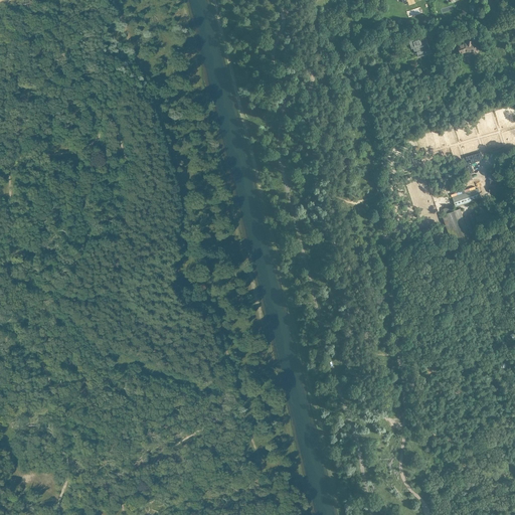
[(411,49),(413,48),(415,54),(417,53),(418,57),(423,55),(422,51),(430,49),(426,38),(419,41),(419,40),(416,40),(415,37),(408,39),(411,49)]
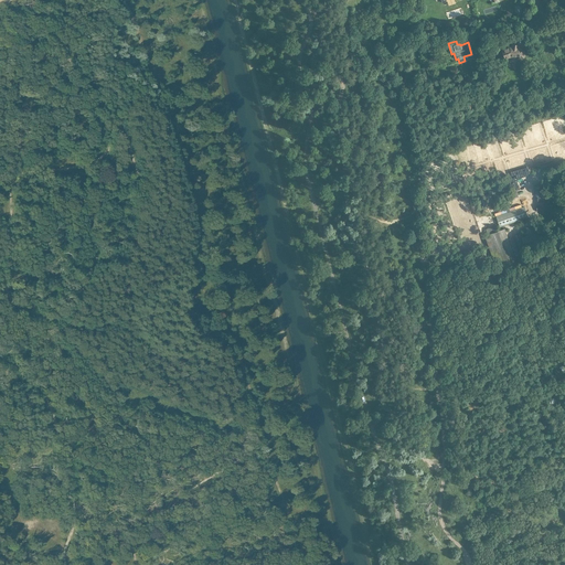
[(512,44),(511,46),(510,46),(502,50),(505,60),(511,56),(515,57),(521,62),(526,53),(520,48),(519,48),(519,45),(512,44)]
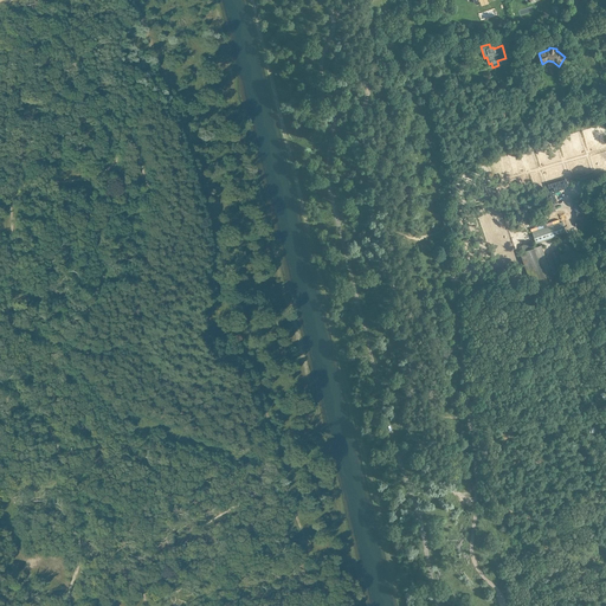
[(549,192),(568,188),(566,179),(547,182),(549,192)]
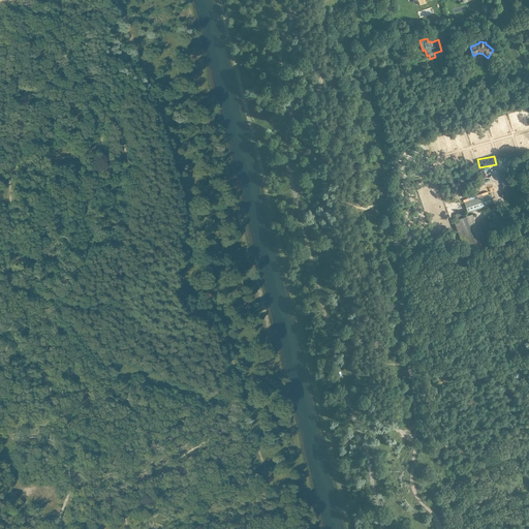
[(472,172),(471,174),(461,176),(460,172),(456,173),(457,178),(458,181),(460,181),(461,182),(462,185),(477,181),(474,170),(472,172)]
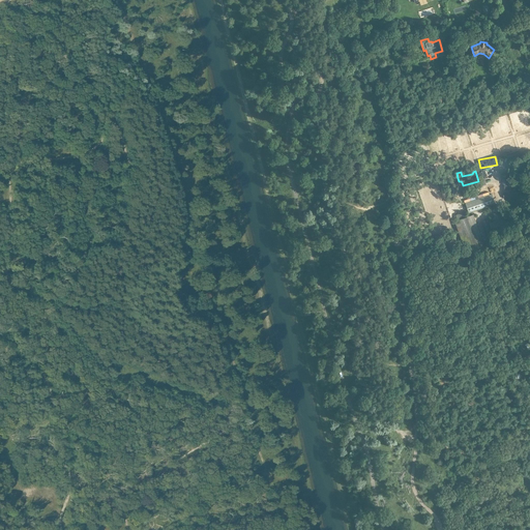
[(461,181),(449,185),(453,197),(465,193),(461,181)]
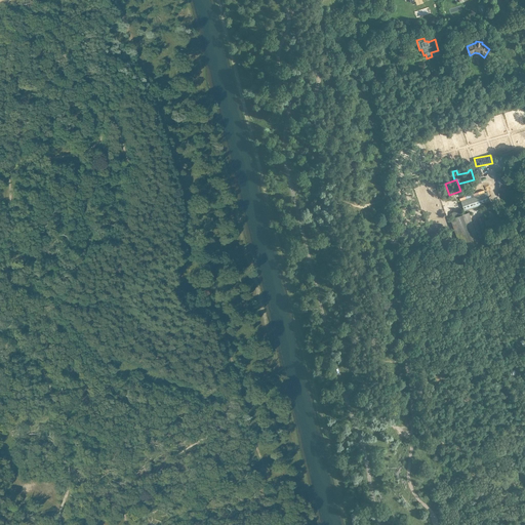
[(507,191),(498,191),(498,196),(511,195),(511,183),(499,184),(499,188),(506,188),(507,191)]
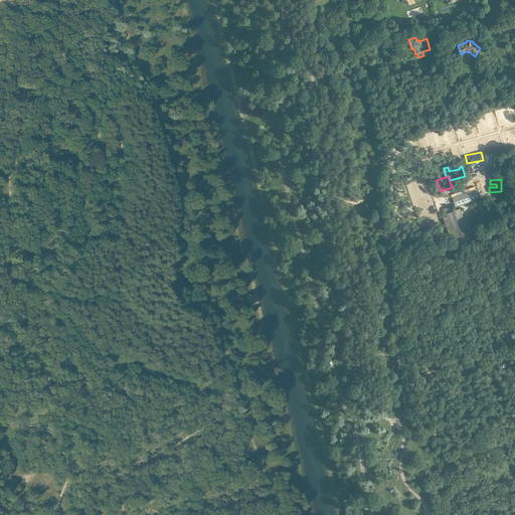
[(478,188),(452,197),(456,207),(481,198),(478,188)]
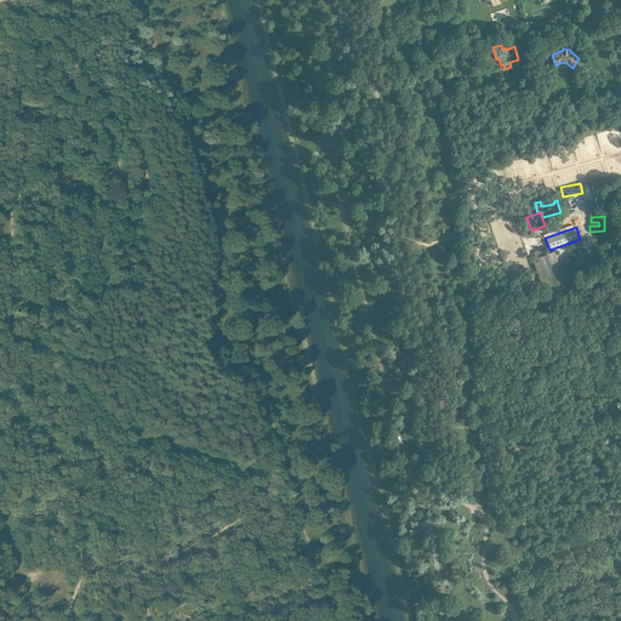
[(533,258),(547,301),(576,290),(576,289),(579,288),(579,286),(582,285),(580,279),(579,279),(576,273),(574,274),(576,280),(577,284),(574,285),(573,285),(563,260),(558,261),(554,251),(547,254),(546,248),(534,252),(536,257),(533,258)]
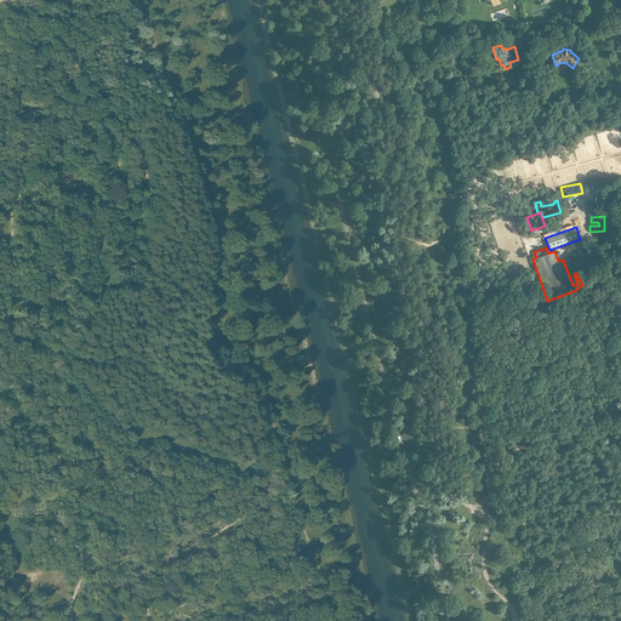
[(592,255),(591,255),(573,261),(577,273),(590,268),(596,267),(594,262),(592,255)]
